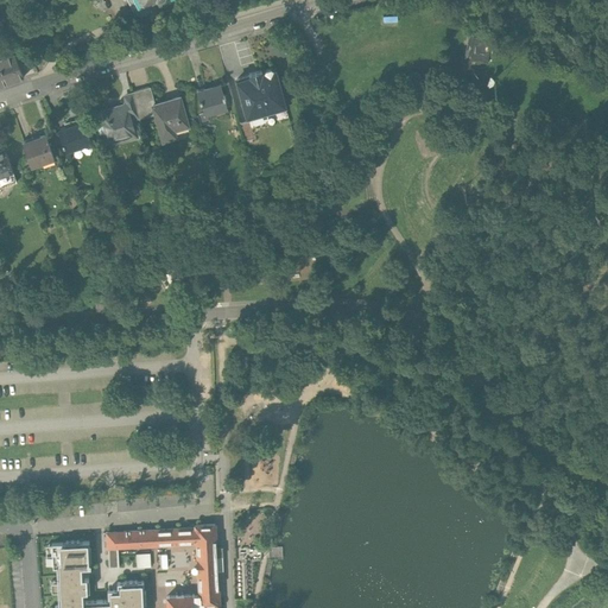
[(127,0),(133,11),(134,12),(135,13),(137,14),(138,14),(140,16),(141,16),(144,14),(145,14),(146,13),(147,12),(149,10),(149,8),(150,6),(149,5),(149,4),(149,2),(152,0),(127,0)]
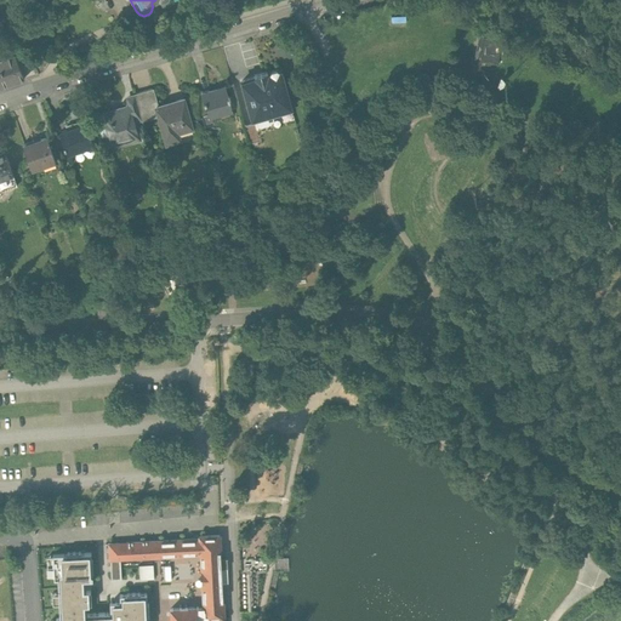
[(480,26),(476,56),(495,60),(500,29),(480,26)]
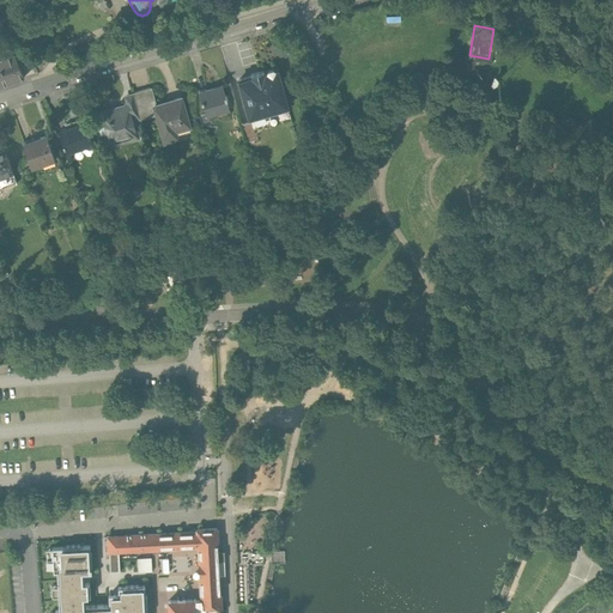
[(0,87),(23,79),(14,56),(10,54),(0,56),(0,87)]
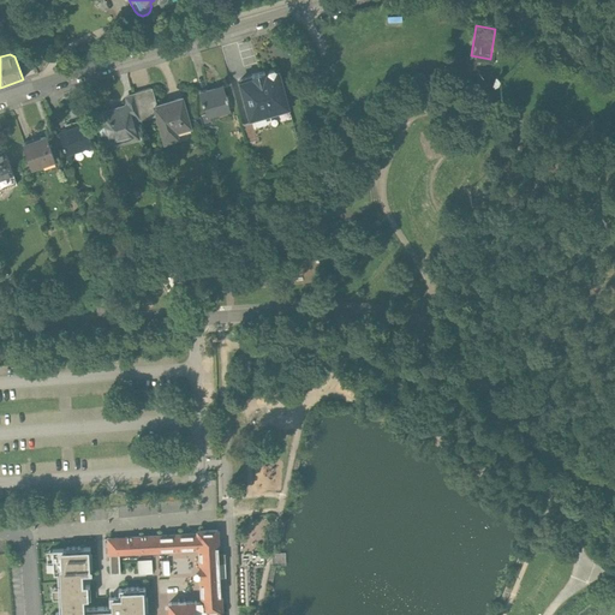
[(252,73),(239,77),(249,112),(288,100),(279,66),(276,66),(274,65),(269,66),(268,69),(266,70),(264,67),(252,71),(252,73)]
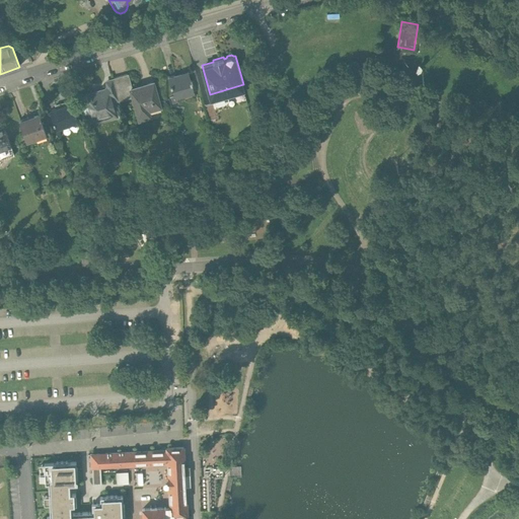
[(174,93),(182,90),(187,92),(194,90),(191,80),(192,80),(191,77),(190,77),(188,70),(168,76),(170,84),(171,84),(174,93)]
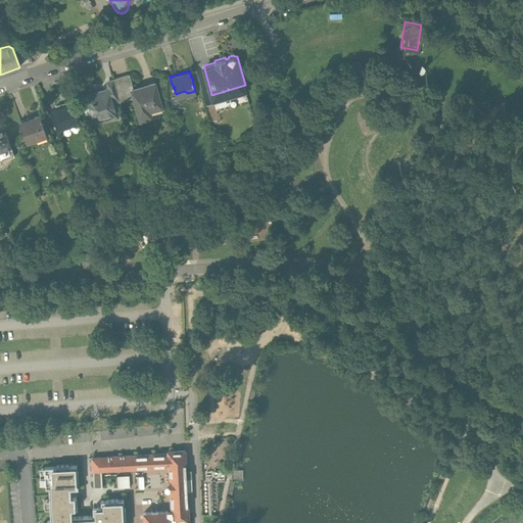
[(113,81),(120,100),(120,101),(134,97),(131,88),(132,88),(129,75),(113,79),(113,81)]
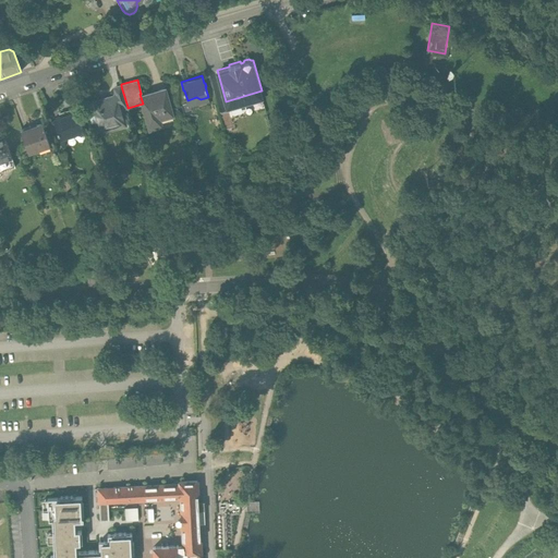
[(121,86),(114,88),(121,109),(128,107),(121,86)]
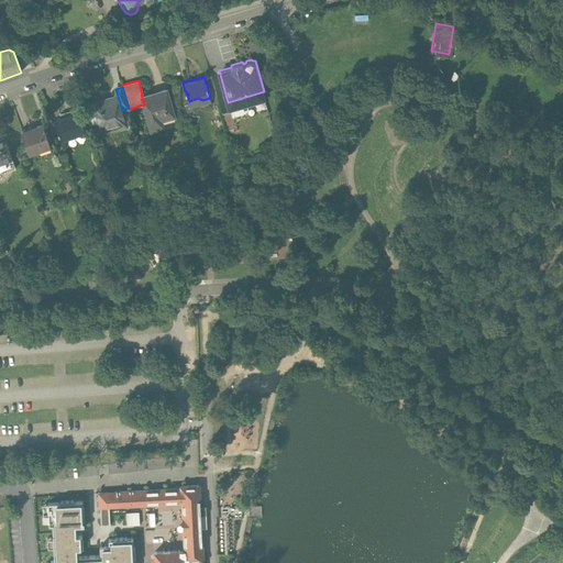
[(141,95),(144,105),(151,127),(163,123),(161,117),(174,113),(166,87),(142,95),(141,95)]
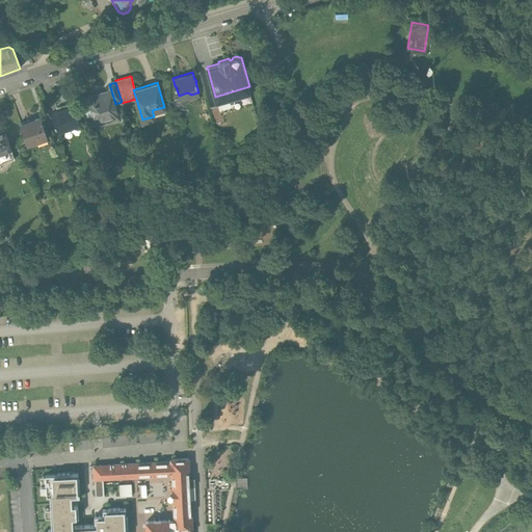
[(106,90),(104,91),(91,95),(92,97),(86,99),(88,108),(89,107),(92,121),(108,116),(108,117),(109,118),(110,118),(110,120),(112,120),(113,120),(114,120),(115,118),(116,118),(116,117),(117,116),(117,115),(117,114),(117,113),(115,104),(109,84),(108,84),(108,86),(108,87),(107,88),(107,89),(106,90)]
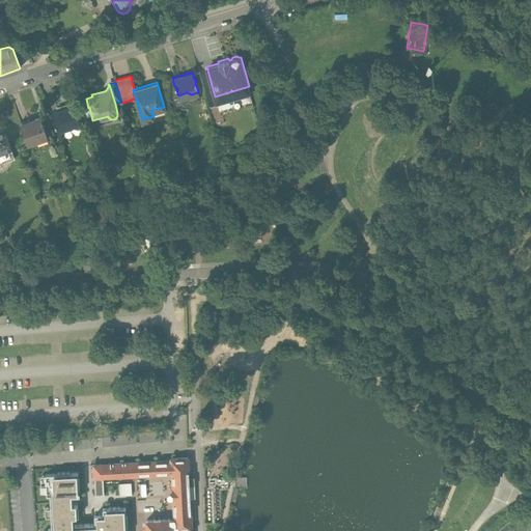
[(217,101),(208,103),(213,118),(221,115),(217,101)]
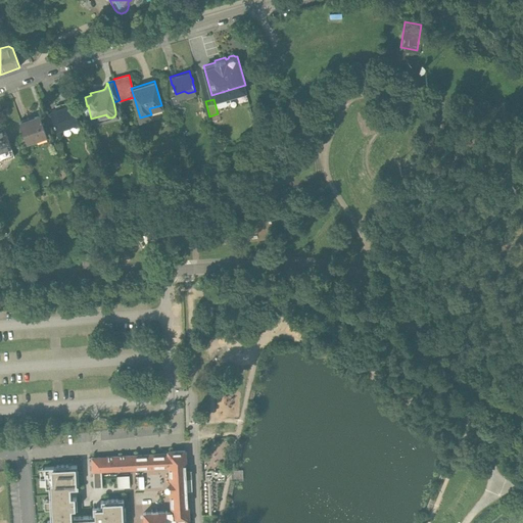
[(75,107),(72,100),(59,104),(61,108),(51,111),(54,122),(53,123),(54,125),(55,124),(56,128),(78,120),(75,109),(76,109),(76,107),(75,107)]
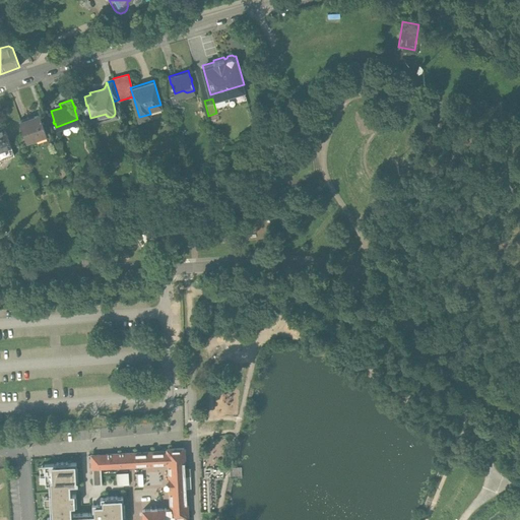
[(28,118),(19,121),(26,142),(46,135),(39,115),(28,119),(28,118)]
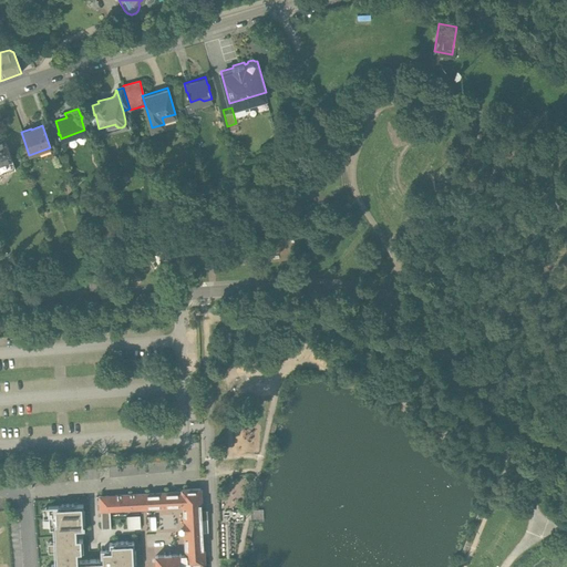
[(0,177),(2,177),(0,174),(16,168),(4,138),(0,140),(0,177)]
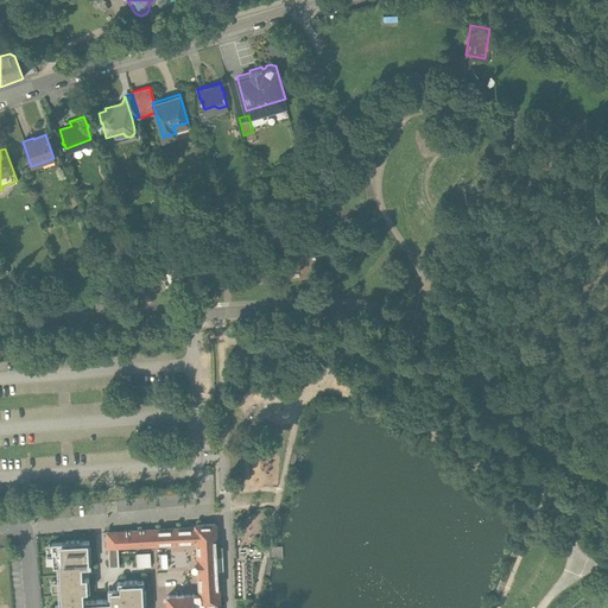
[(222,273),(222,278),(229,277),(228,263),(207,265),(208,274),(222,273)]
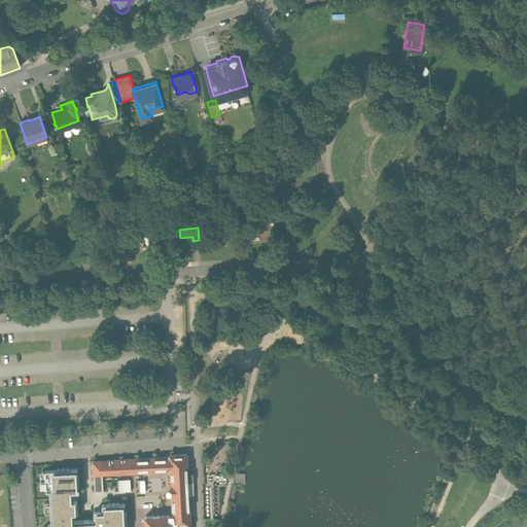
[(91,255),(82,256),(83,270),(92,270),(91,255)]
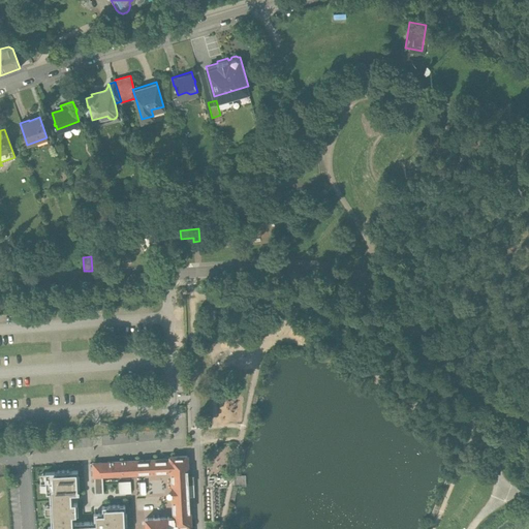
[(124,462),(107,463),(109,476),(170,473),(173,518),(166,518),(166,528),(190,528),(188,485),(187,477),(187,457),(169,458),(169,460),(124,462)]
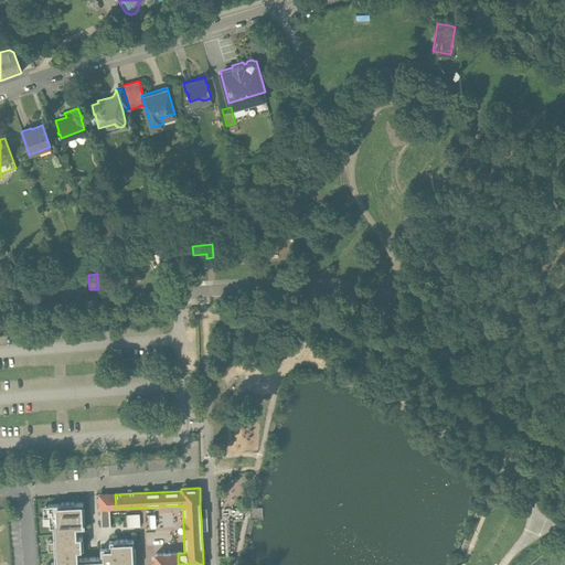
[(230,520),(244,520),(244,507),(236,507),(236,489),(231,489),(230,520)]
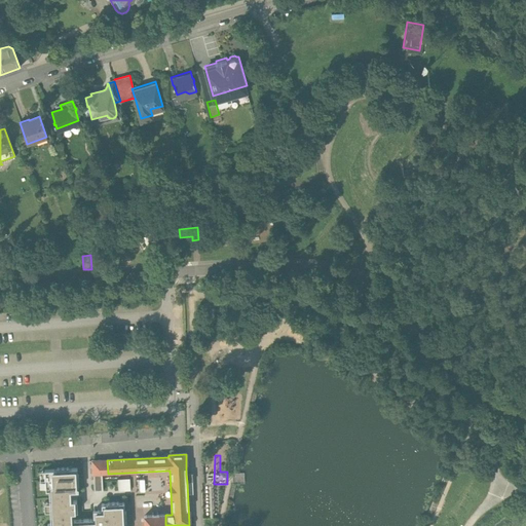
[(102,474),(101,461),(92,461),(95,491),(103,491),(102,474)]
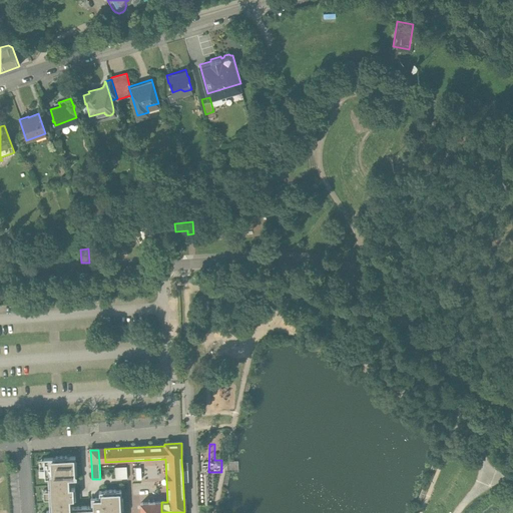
[(55,458),(43,459),(45,479),(48,479),(49,511),(46,511),(46,512),(121,512),(122,510),(123,510),(122,499),(121,499),(121,491),(115,491),(115,490),(105,491),(105,492),(99,492),(99,498),(91,498),(91,506),(71,507),(71,499),(75,499),(75,488),(70,489),(70,480),(76,480),(76,474),(77,474),(76,463),(75,463),(75,457),(66,458),(66,456),(55,457),(55,458)]
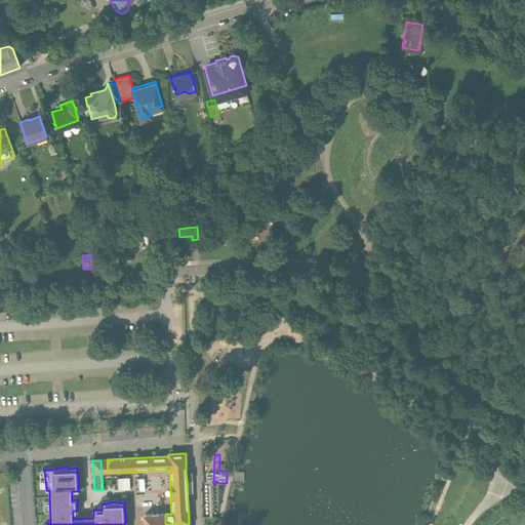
[(131,488),(130,476),(118,477),(119,489),(131,488)]
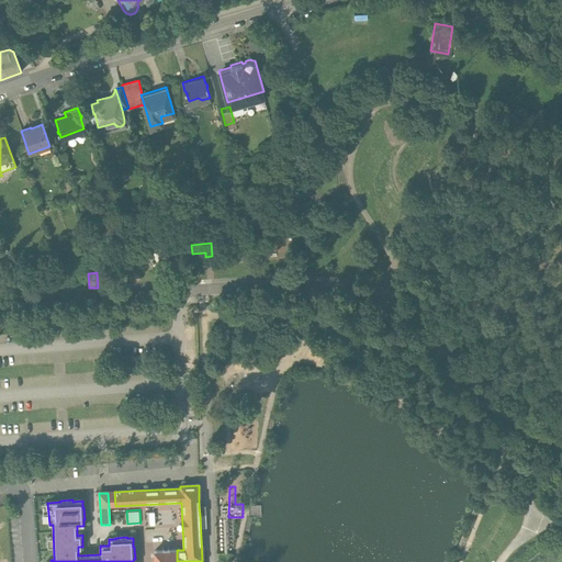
[(154,551),(154,561),(177,561),(177,550),(154,551)]
